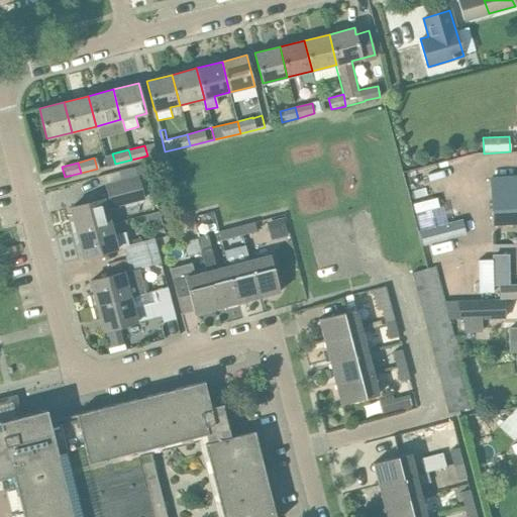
[(516,176),(490,178),(493,225),(516,223),(516,176)]
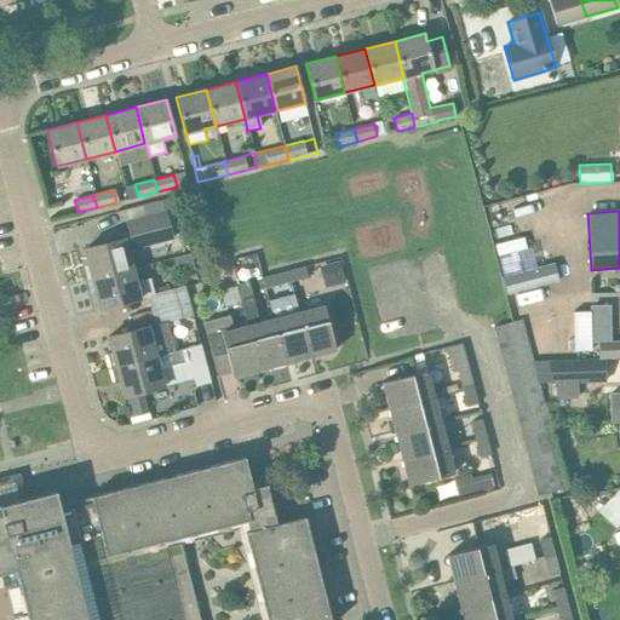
[(168,228),(165,212),(127,223),(131,237),(168,228)]
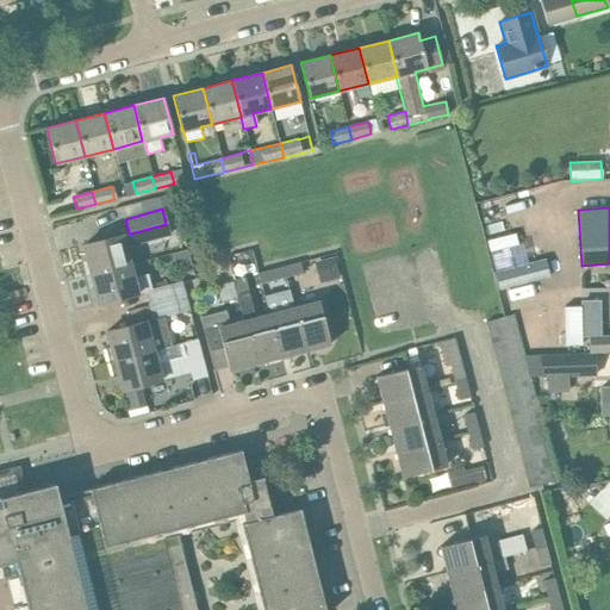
[(83,262),(87,275),(130,263),(123,235),(82,244),(87,261),(83,262)]
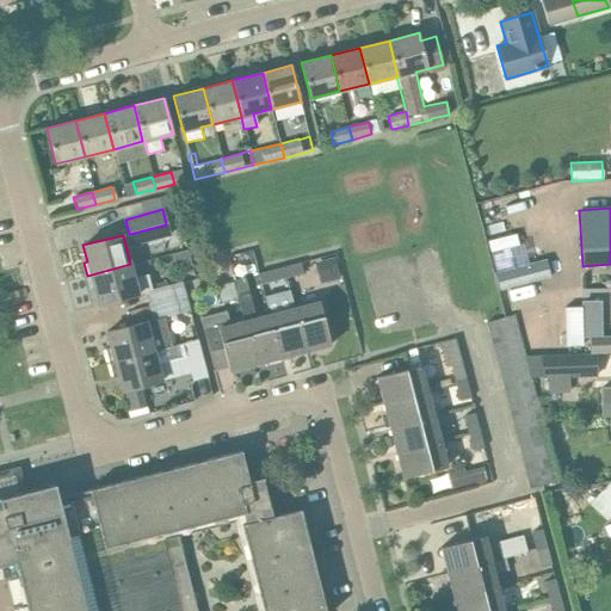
[(187,250),(172,254),(174,263),(183,267),(192,265),(187,250)]
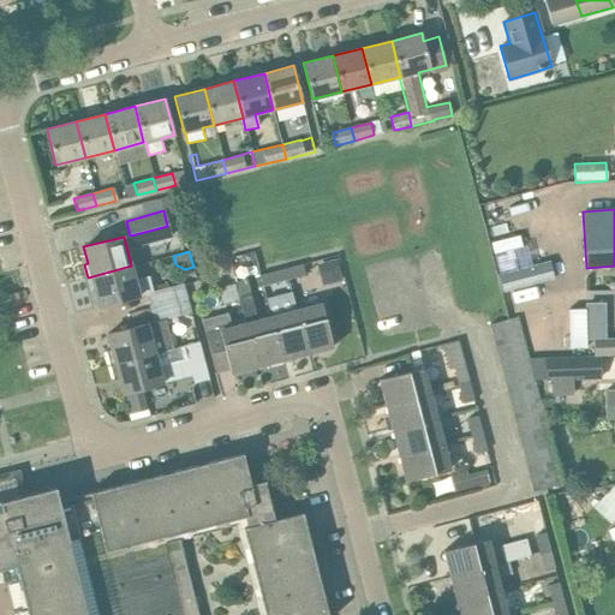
[(338,258),(317,263),(323,286),(344,281),(338,258)]
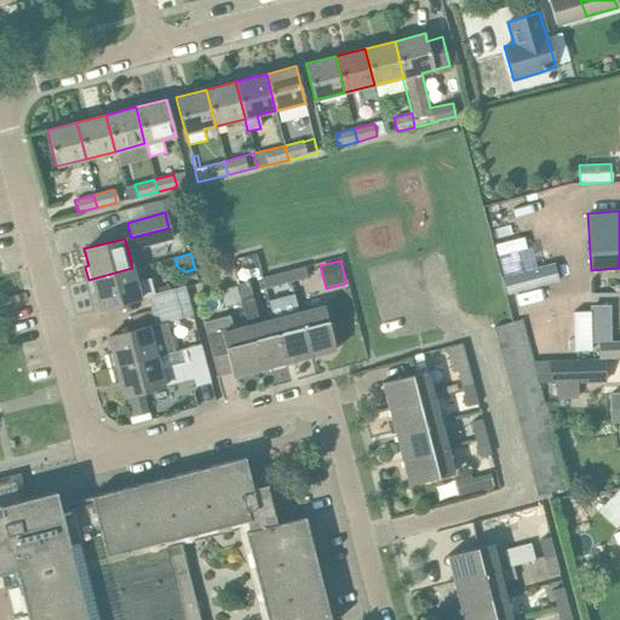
[(554,263),(503,276),(507,294),(558,280),(554,263)]
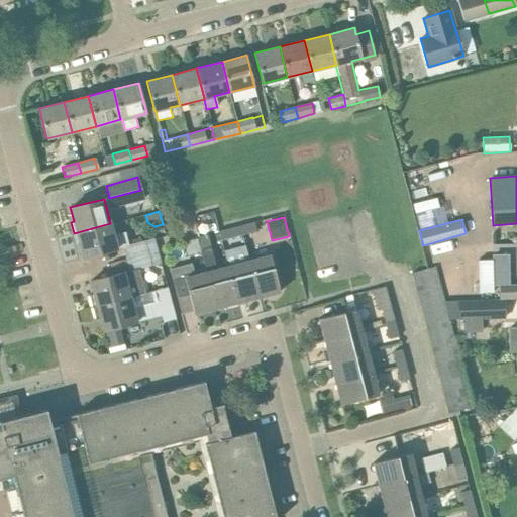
[(241,235),(242,235),(256,231),(254,222),(239,226),(241,235)]
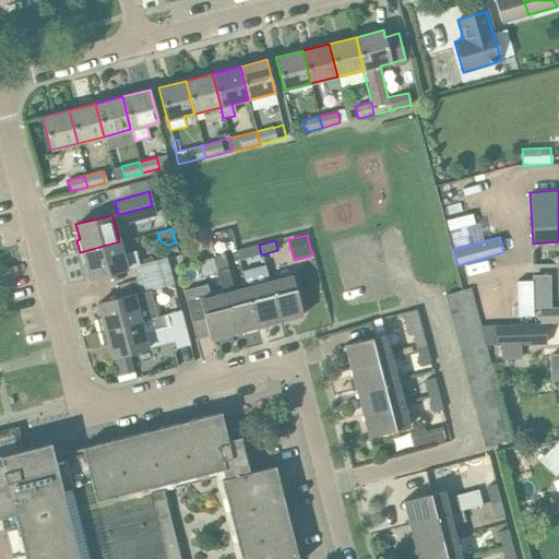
[(119,241),(80,252),(83,264),(86,263),(90,278),(127,269),(126,269),(131,266),(134,280),(168,271),(165,258),(139,265),(135,251),(122,254),(119,241)]
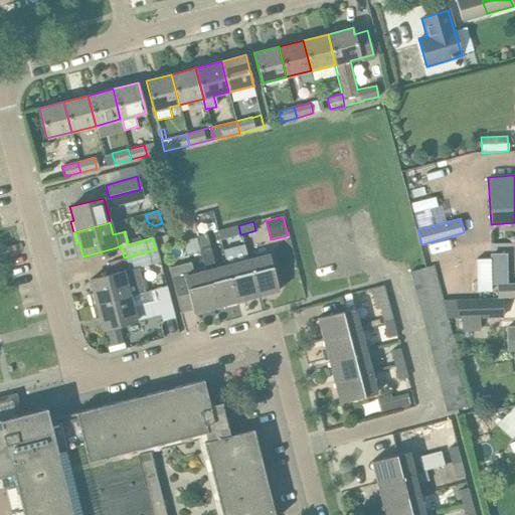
[(238,225),(218,230),(223,250),(243,244),(241,234),(240,234),(238,225)]
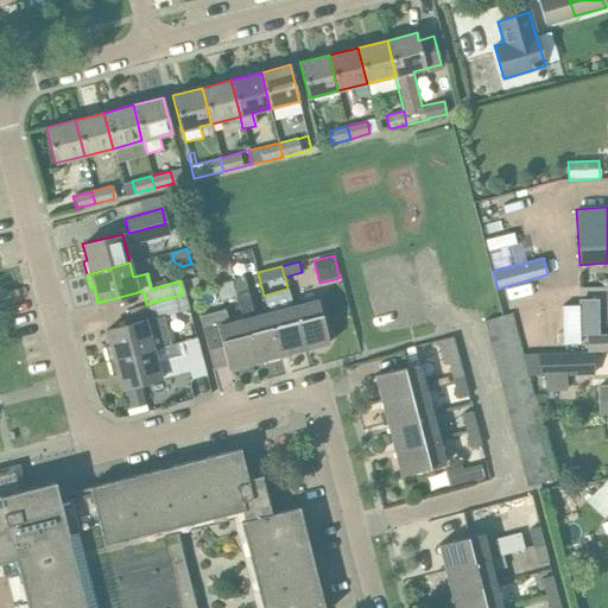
[(255,316),(248,291),(236,293),(242,320),(254,362),(279,356),(267,312),(255,316)]
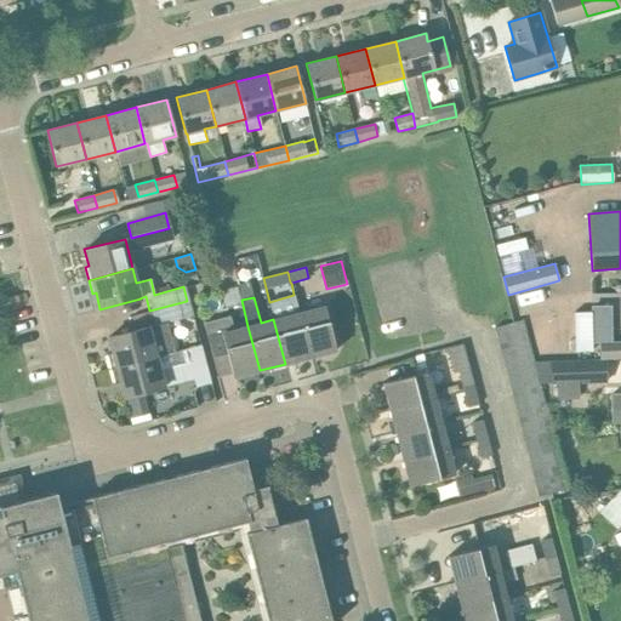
[(108,337),(112,353),(108,354),(112,369),(155,357),(175,352),(167,323),(192,317),(187,301),(149,311),(153,325),(108,337)]
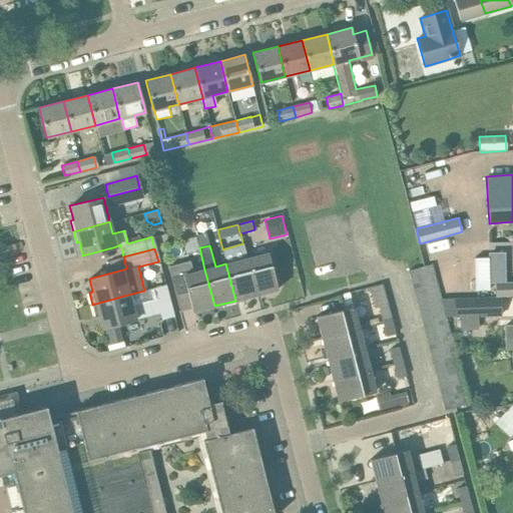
[(246,259),(255,295),(278,290),(269,252),(246,259)]
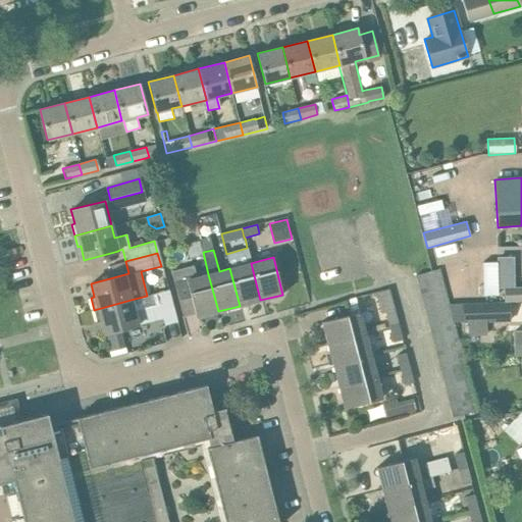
[(229,268),(240,306),(260,300),(251,263),(229,268)]
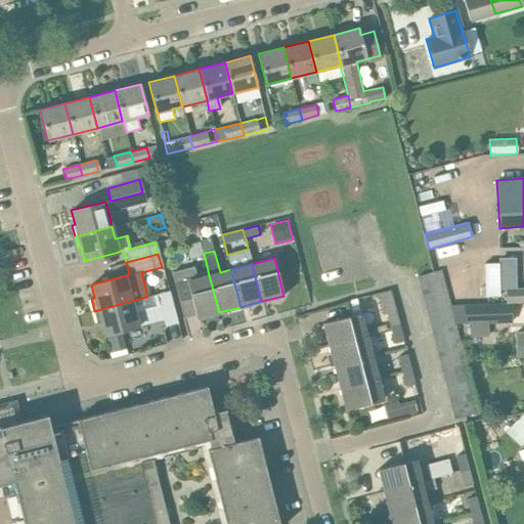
[(172,272),(182,313),(194,310),(197,318),(219,312),(209,275),(198,277),(194,266),(172,272)]
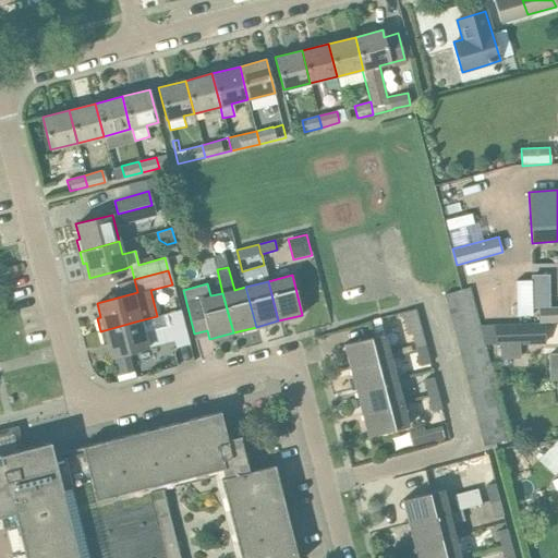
[(448,307),(473,300),(470,288),(445,295),(448,307)]
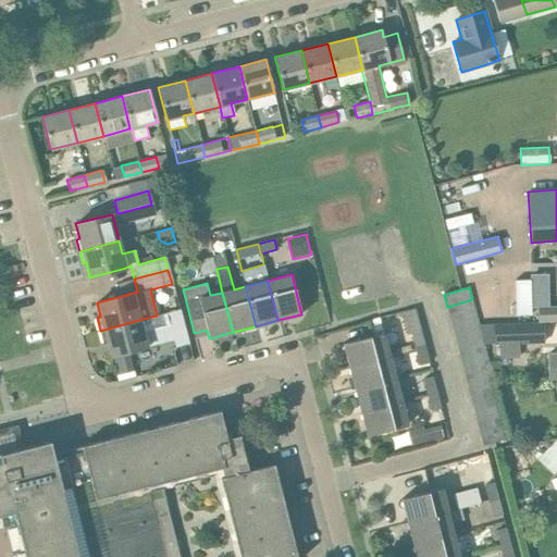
[(475,312),(472,299),(447,307),(450,320),(475,312)]
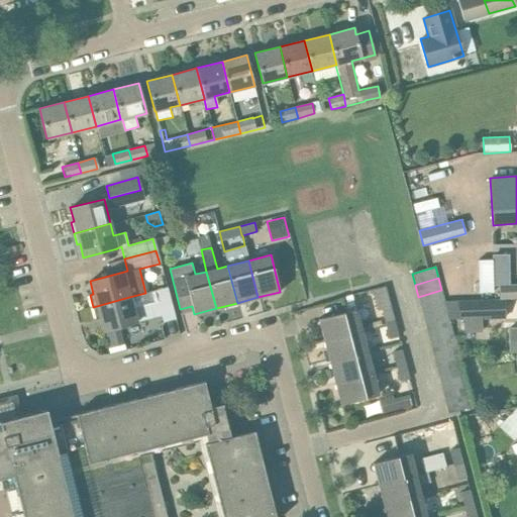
[(516,284),(498,285),(499,300),(516,299),(516,284)]
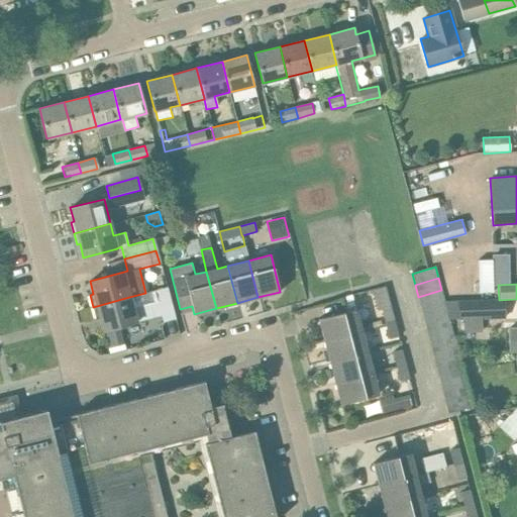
[(372,290),(377,311),(382,310),(385,324),(395,321),(385,286),(372,290)]
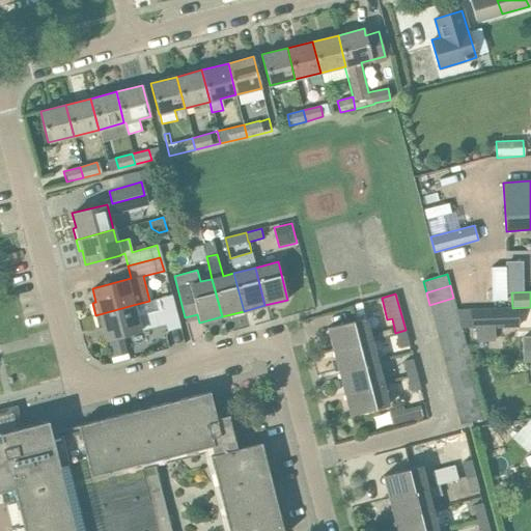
[(95,315),(99,327),(102,326),(106,339),(165,324),(167,331),(180,327),(174,307),(171,295),(158,299),(162,310),(136,317),(133,305),(95,315)]
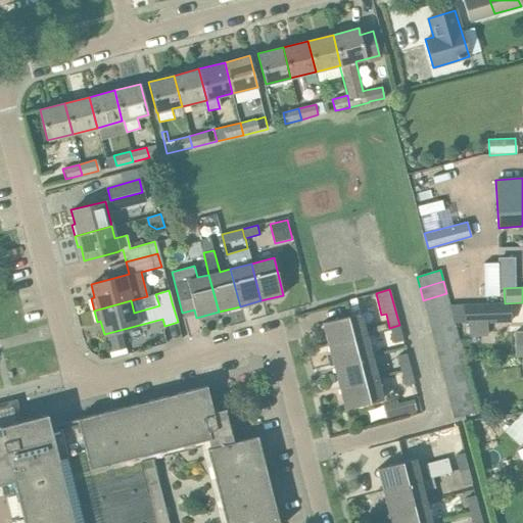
[(446,293),(423,300),(426,312),(449,305),(446,293)]
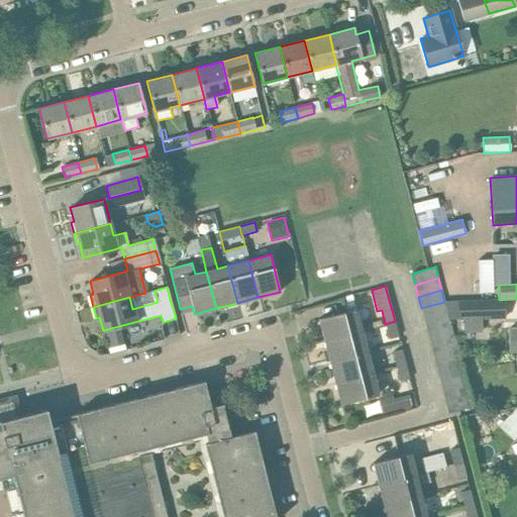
[(505,318),(505,300),(458,300),(458,318),(470,318),(473,318),(505,318)]
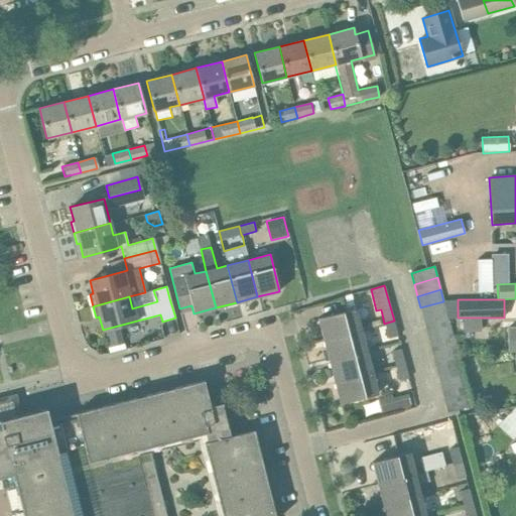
[(420,307),(423,319),(446,312),(443,301),(420,307)]
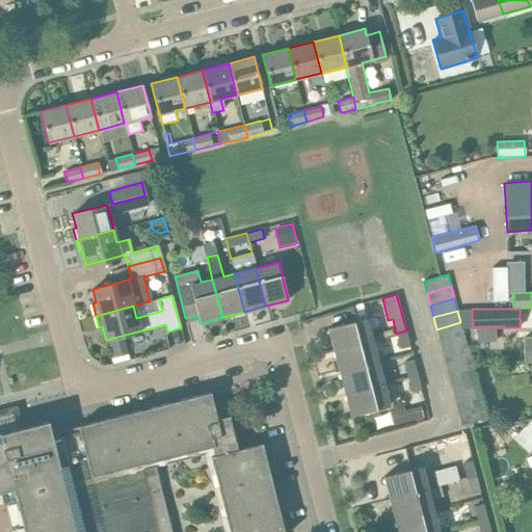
[(327,327),(334,350),(371,340),(366,318),(327,327)]
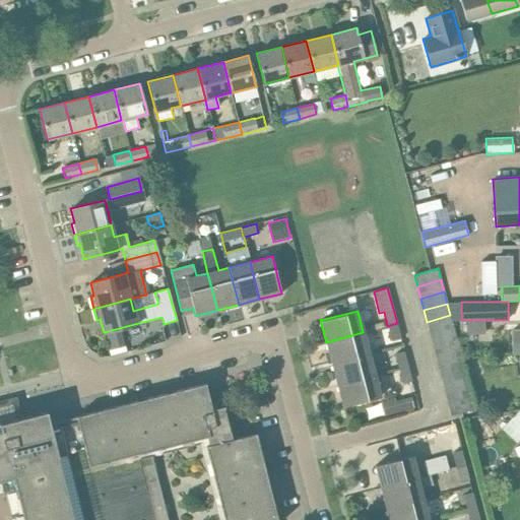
[(427,322),(430,334),(453,327),(453,326),(450,315),(427,322)]
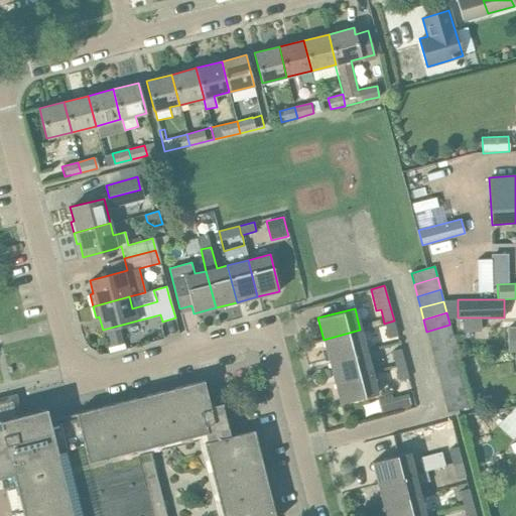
[(398,337),(394,320),(384,324),(388,340),(398,337)]
